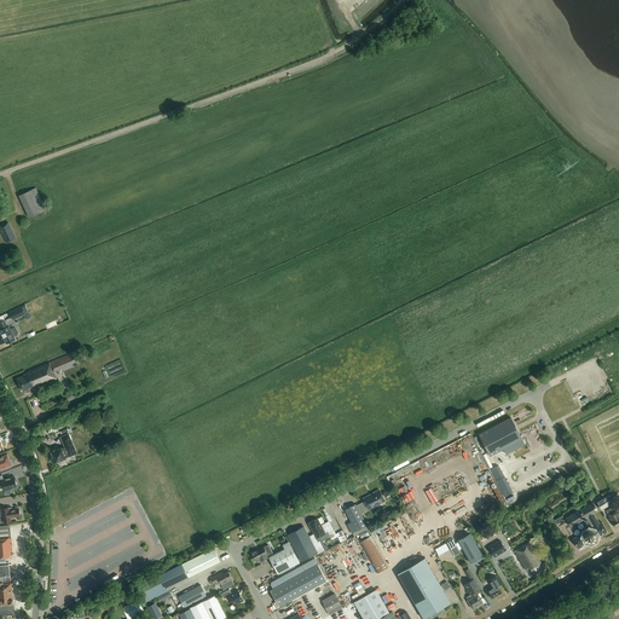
[(19,196),(29,218),(46,209),(36,187),(19,196)]
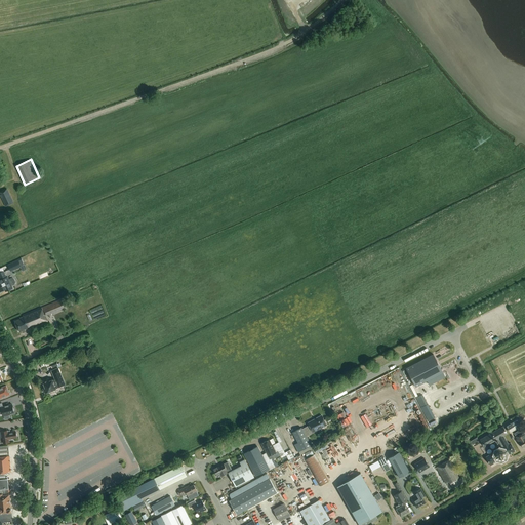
[(0,191),(0,193),(6,206),(14,202),(7,188),(0,191)]
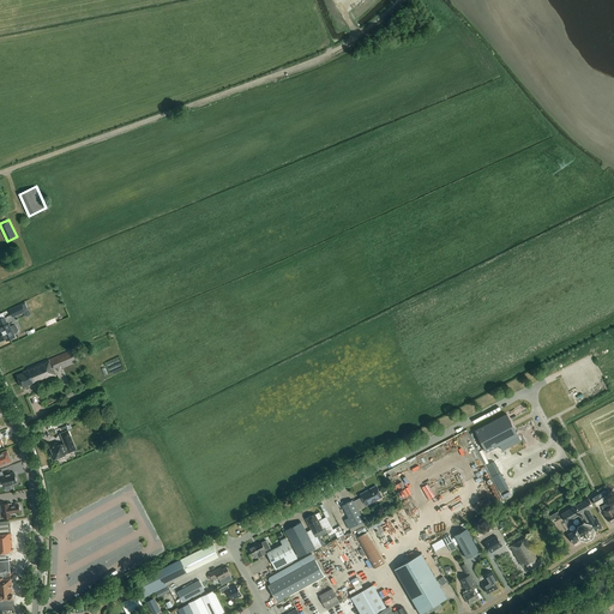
[(22,304),(10,309),(13,317),(25,312),(22,304)]
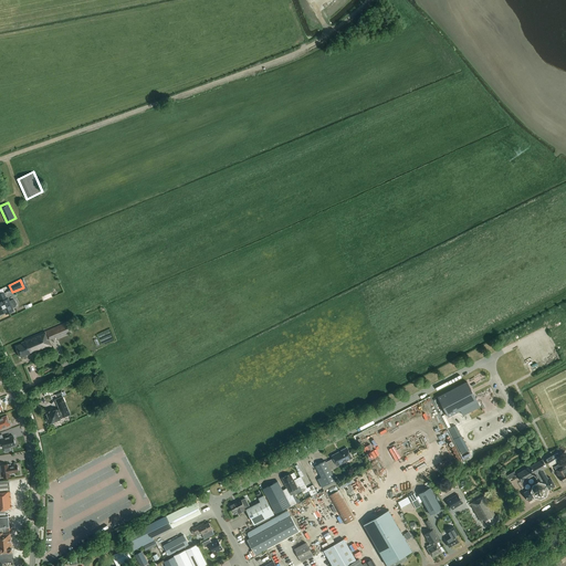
[(0,296),(2,302),(0,302),(0,312),(1,314),(6,312),(6,314),(14,311),(13,308),(17,307),(18,304),(17,301),(13,300),(10,301),(9,299),(8,299),(4,292),(0,294),(0,296)]
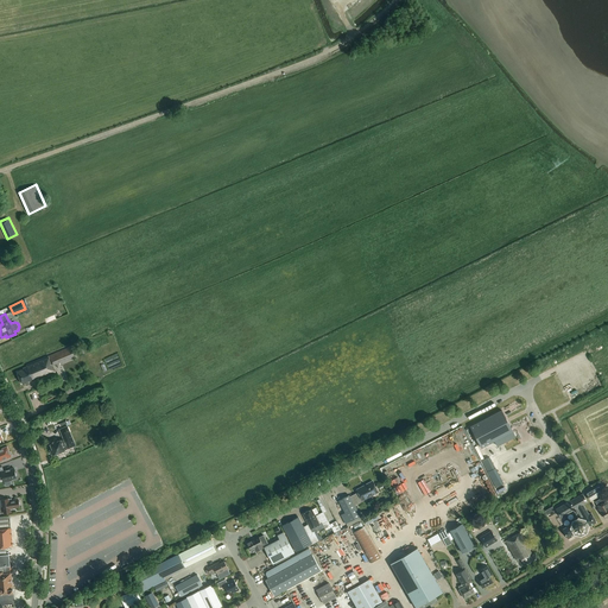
[(24,369),(20,371),(17,373),(21,385),(25,384),(26,386),(30,385),(29,382),(35,380),(35,381),(56,372),(54,366),(59,363),(61,365),(76,358),(71,347),(32,362),(26,365),(27,366),(23,368),(24,369)]
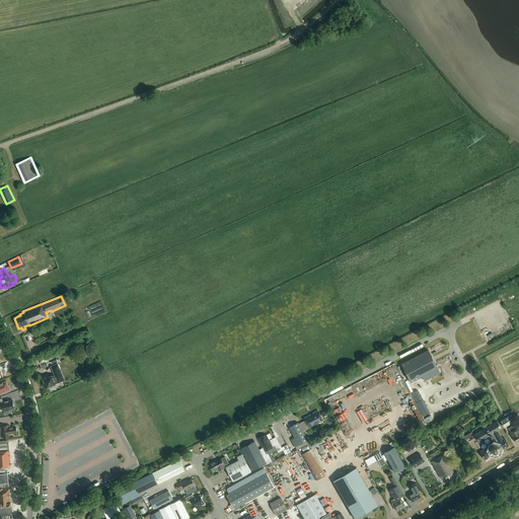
[(102,302),(91,305),(94,315),(105,312),(102,302)]
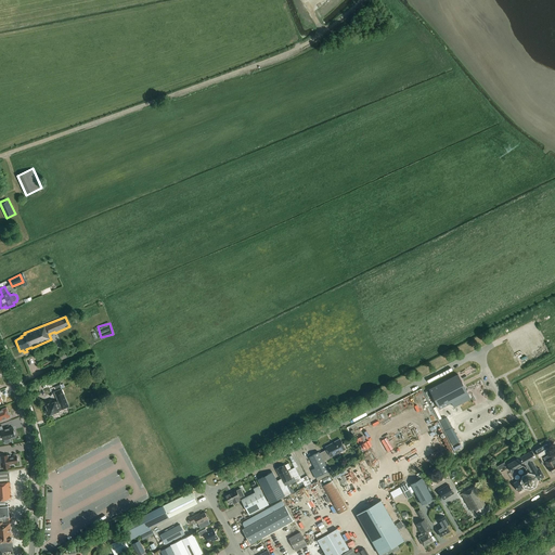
[(459,374),(429,389),(440,409),(468,394),(459,374)]
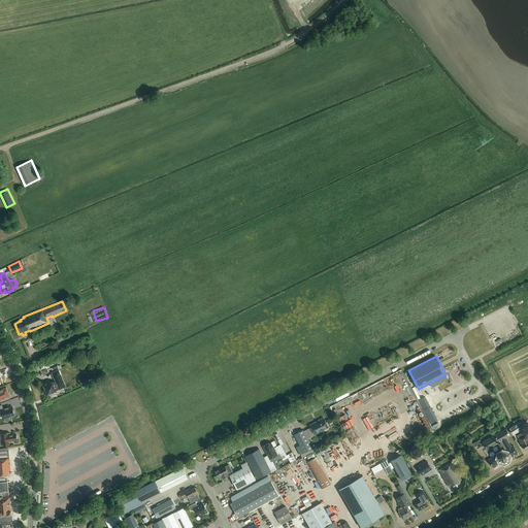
[(56,359),(45,363),(47,368),(52,366),(53,370),(58,368),(59,370),(62,368),(61,365),(58,366),(56,359)]
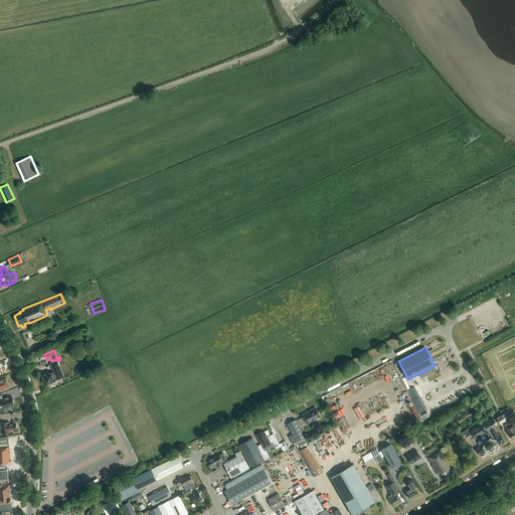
[(48,374),(47,371),(46,372),(46,373),(43,375),(45,380),(42,381),(44,386),(47,384),(47,385),(53,382),(58,380),(58,379),(64,377),(57,361),(50,364),(53,371),(48,374)]
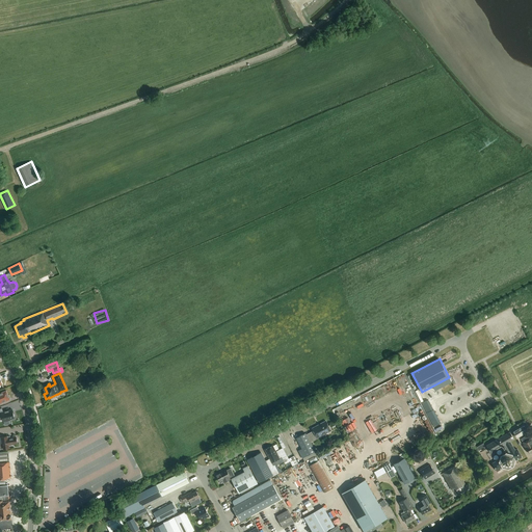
[(6,391),(0,393),(0,403),(10,400),(10,398),(11,398),(9,395),(8,395),(6,391)]
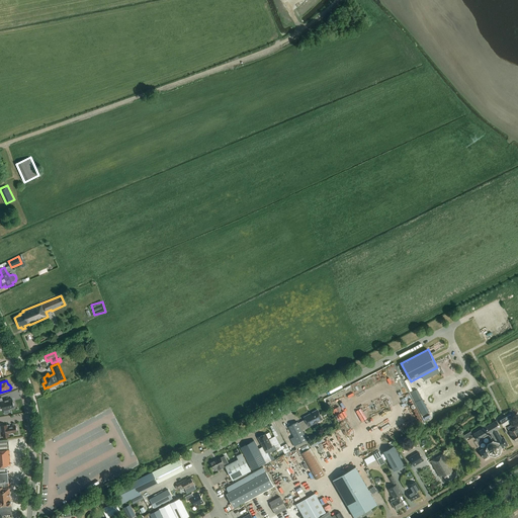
[(0,406),(0,408),(3,407),(4,410),(5,410),(6,412),(9,412),(9,409),(10,409),(10,408),(14,407),(14,405),(14,404),(14,403),(13,402),(12,399),(3,401),(2,398),(0,398),(0,406)]
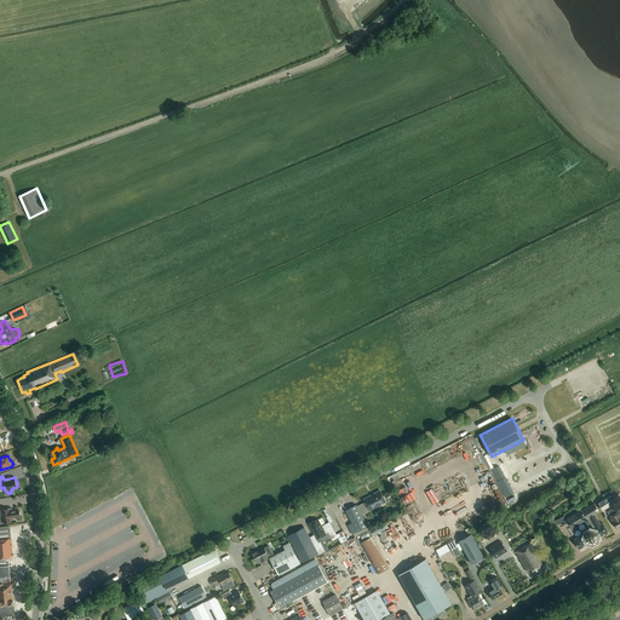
[(361,515),(385,501),(380,491),(363,499),(366,501),(357,506),(356,505),(346,510),(352,522),(348,524),(352,534),(367,527),(361,515)]
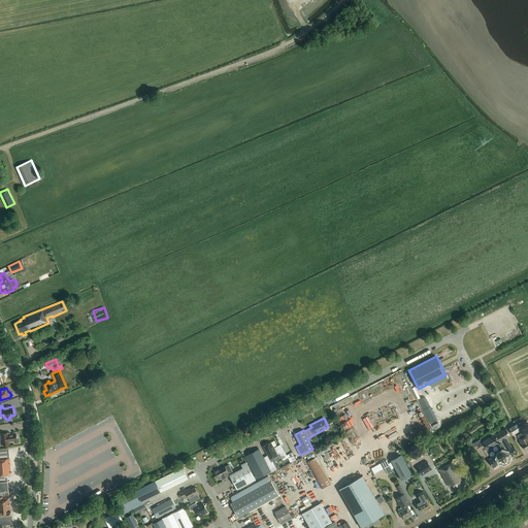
[(522,421),(509,428),(513,434),(525,427),(522,421)]
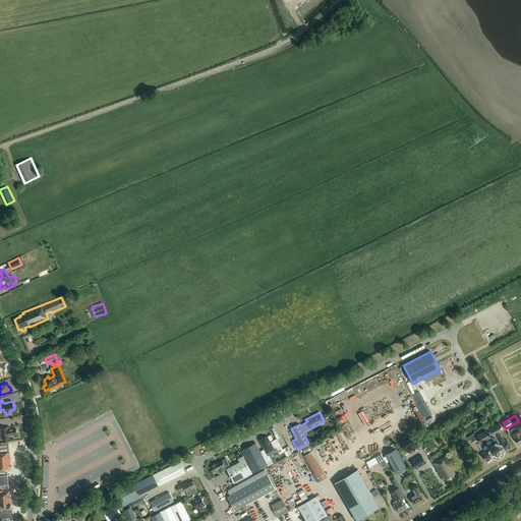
[(504,451),(511,447),(507,439),(505,440),(500,431),(504,429),(500,422),(476,436),(480,443),(491,437),(496,444),(500,441),(501,443),(482,453),(486,461),(495,456),(495,457),(504,452),(504,451)]
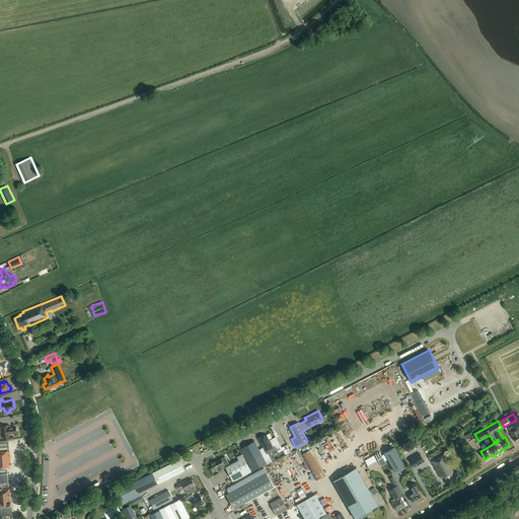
[(1,426),(3,438),(9,437),(8,433),(17,432),(16,430),(17,429),(16,428),(16,427),(15,426),(10,427),(9,425),(1,426)]
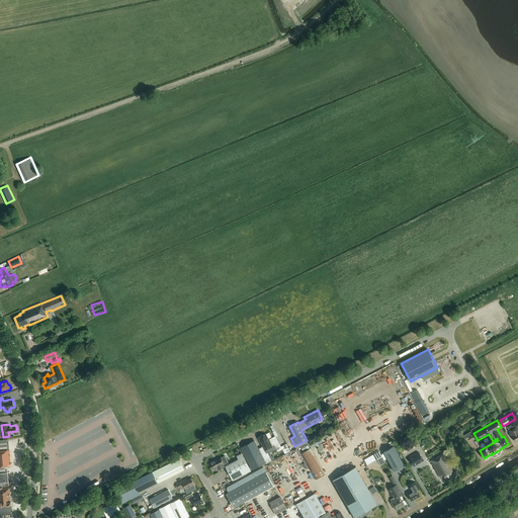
[(509,430),(515,440),(517,438),(517,429),(516,426),(514,427),(513,425),(508,428),(509,430)]
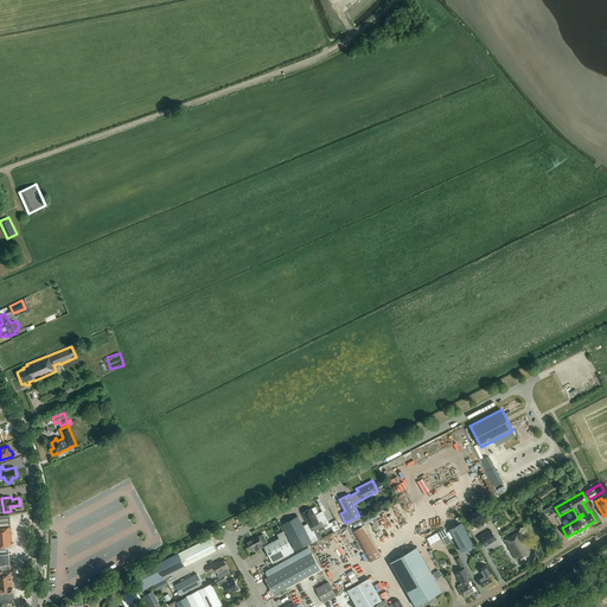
[(319,540),(313,530),(317,529),(314,525),(319,523),(311,508),(302,512),(307,523),(304,525),(312,543),(319,540)]
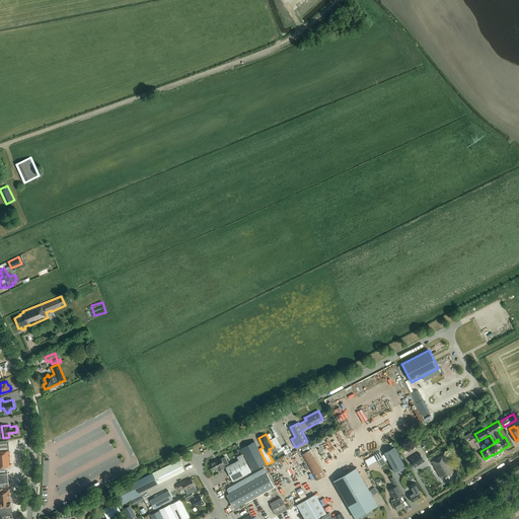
[(9,450),(8,450),(8,449),(9,449),(8,440),(0,441),(0,516),(12,516),(11,502),(8,473),(7,473),(7,471),(8,471),(7,468),(7,466),(11,466),(9,450)]
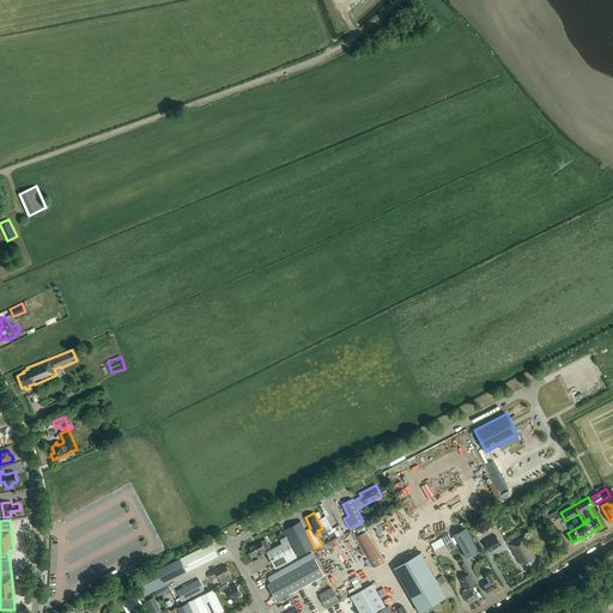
[(328,520),(321,523),(323,528),(326,528),(329,534),(334,530),(328,520)]
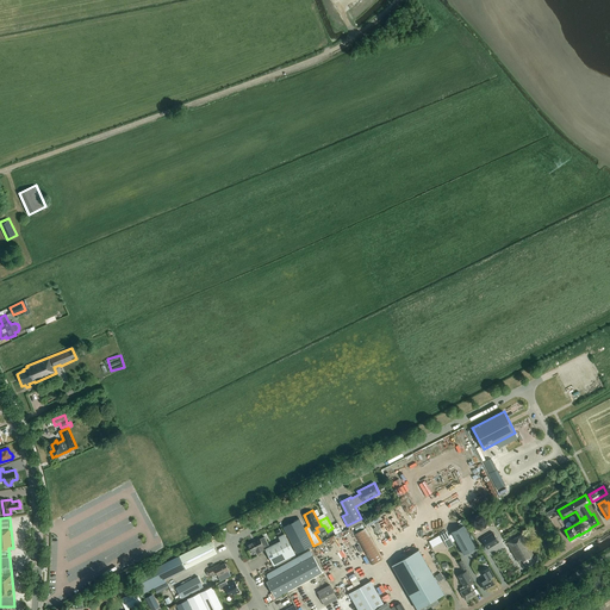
[(313,546),(305,528),(299,518),(284,527),(297,553),(312,545),(313,546)]
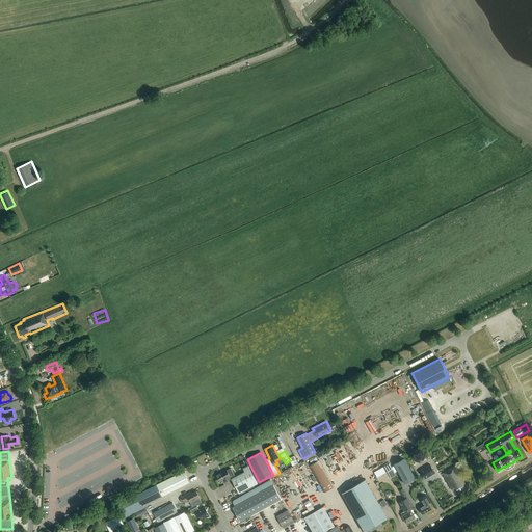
[(316,452),(303,458),(304,460),(317,454),(316,452)]
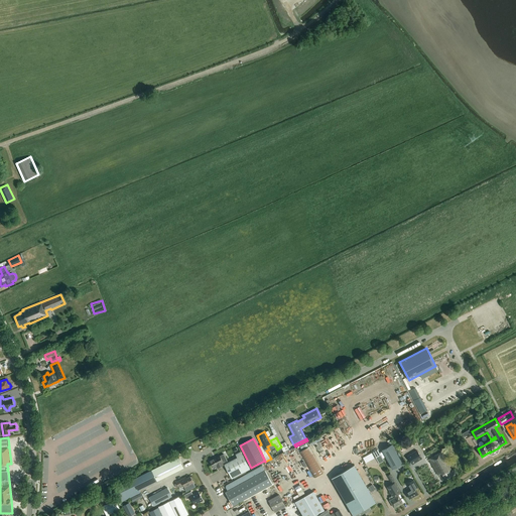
[(392,443),(382,449),(392,470),(403,464),(392,443)]
